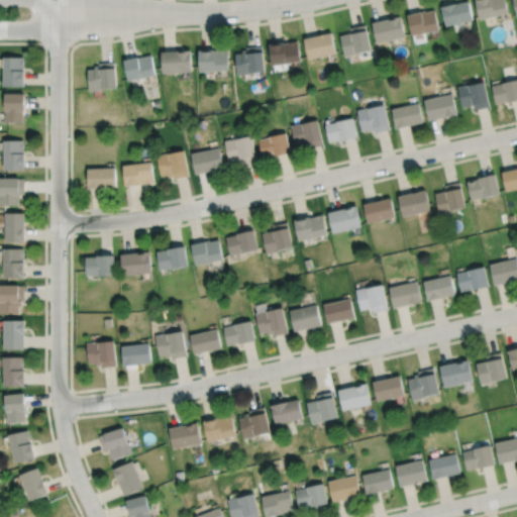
[(469,0),(441,6),(445,25),(473,19),(469,0)]
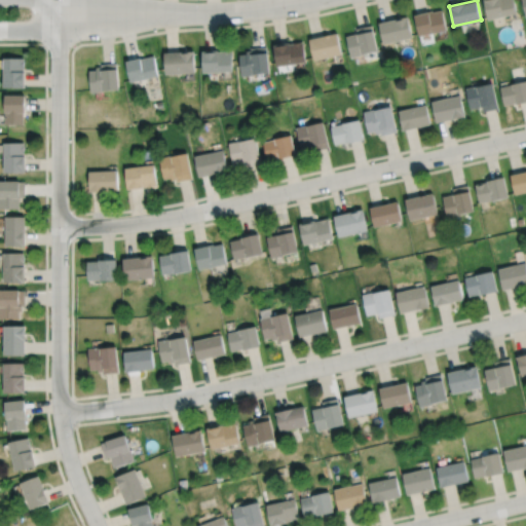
[(484,0),(488,19),(517,12),(514,0),(484,0)]
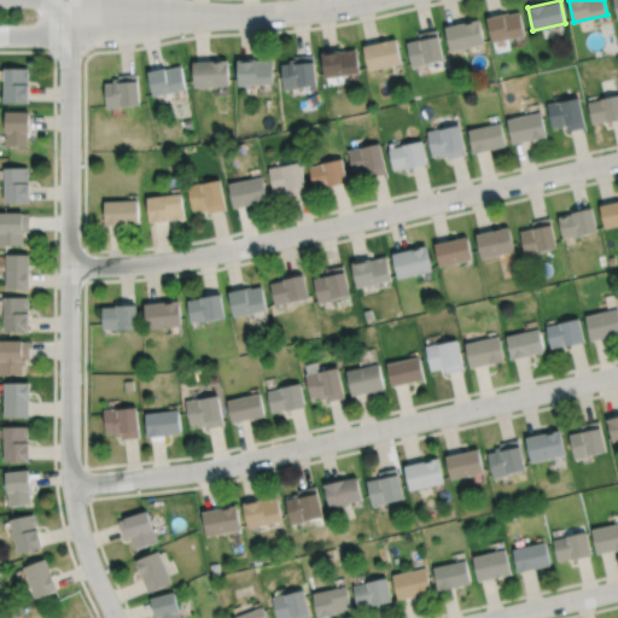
[(485,17),(508,12),(508,13),(519,11),(525,34),(491,42),(485,17)]
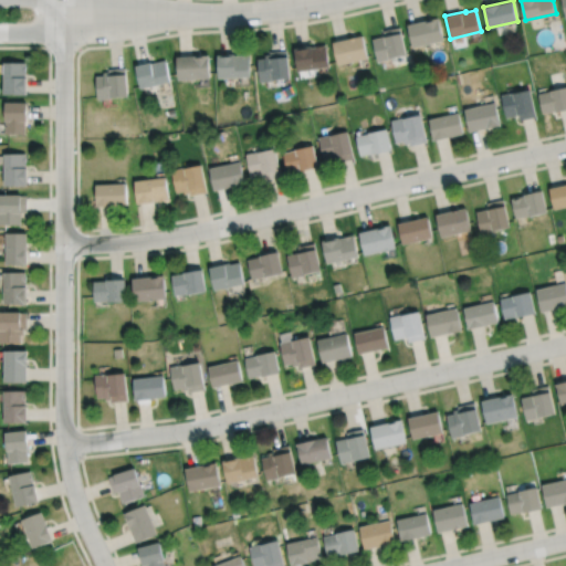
[(407,25),(412,46),(443,40),(438,18),(407,25)]
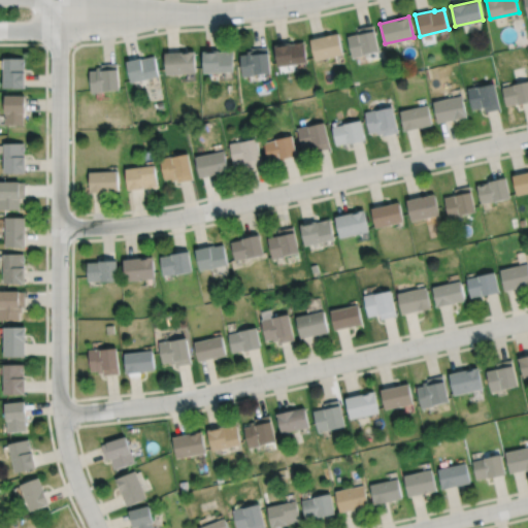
[(347,36),(352,57),(380,51),(373,25),(357,29),(358,33),(347,36)]
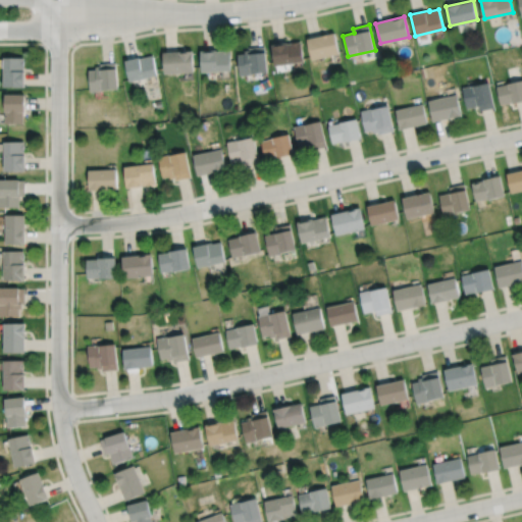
[(307,39),(311,59),(338,53),(334,33),(307,39)]
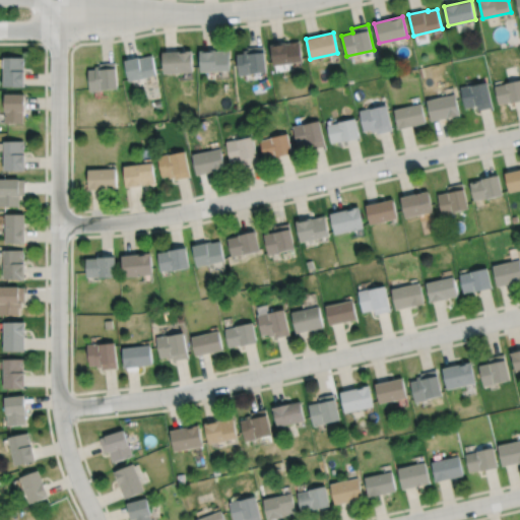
[(271,44),(286,42),(286,43),(299,41),(302,60),(274,64),(271,44)]
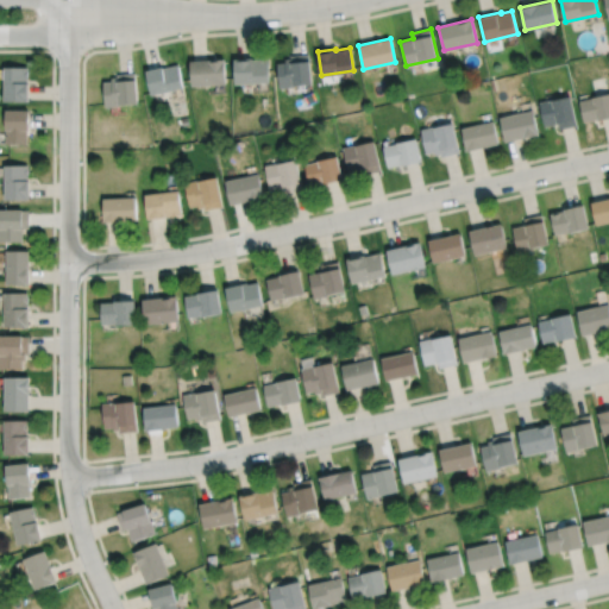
[(280,87),(312,83),(309,54),(290,55),(290,58),(286,58),(286,63),(277,64),(280,87)]
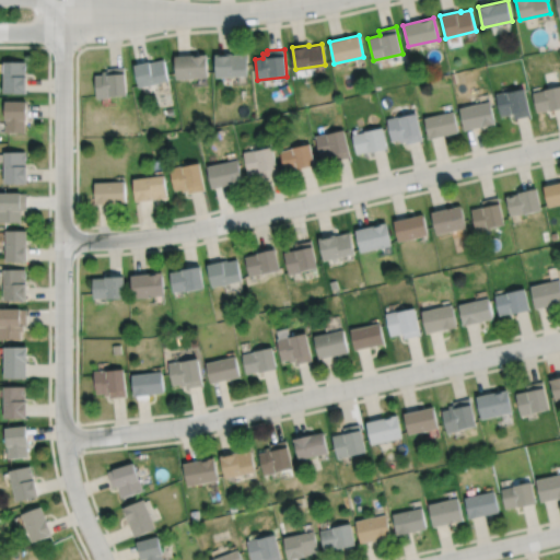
[(175,56),(176,78),(208,77),(206,54),(175,56)]
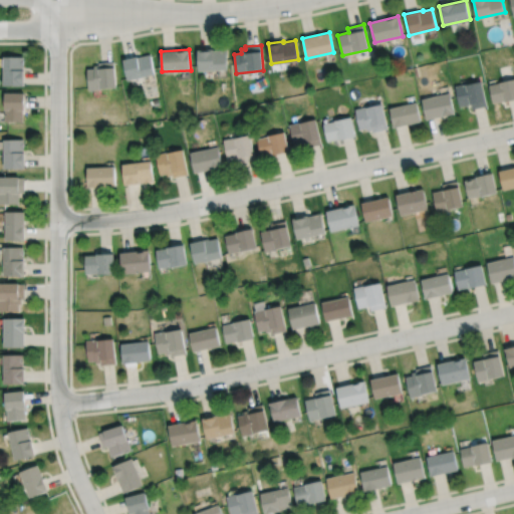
[(213,49),(213,51),(226,50),(227,69),(198,70),(197,49),(213,49)]
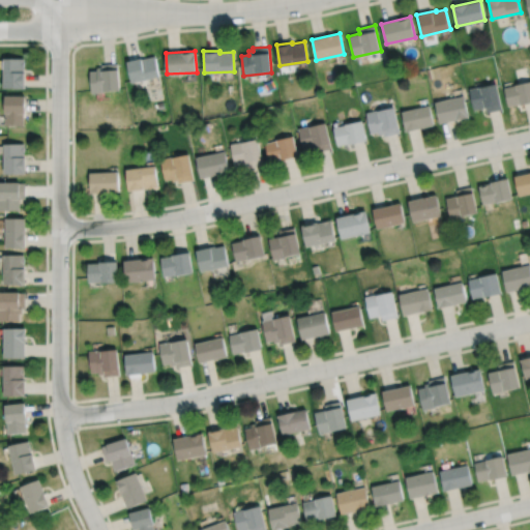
[(126,61),(131,82),(159,76),(155,56),(142,59),(142,58),(126,61)]
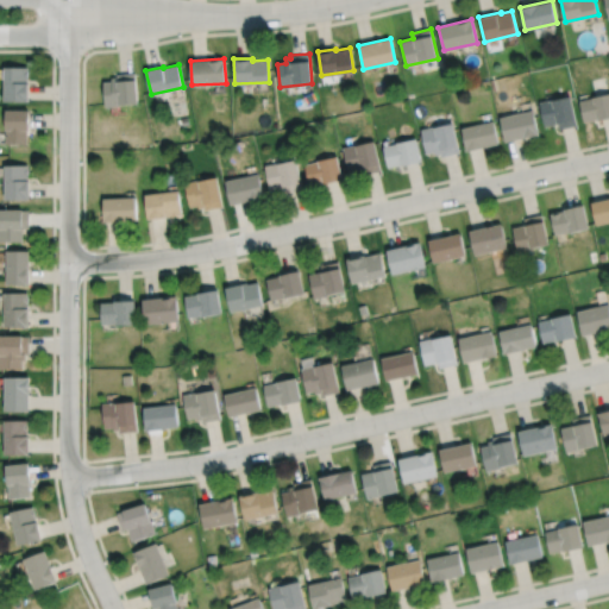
[(4,67),(4,101),(29,101),(29,82),(27,82),(27,67),(4,67)]
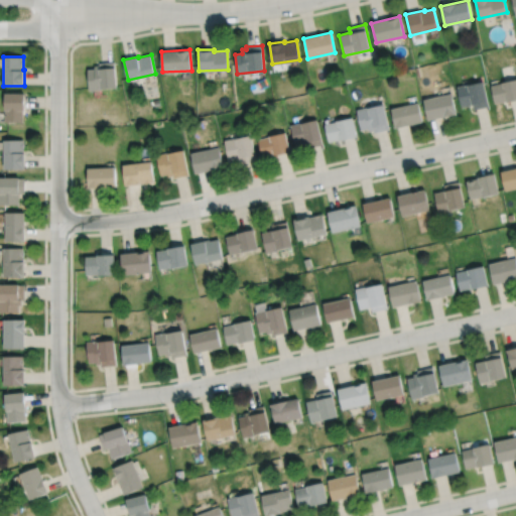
[(90,89),(116,87),(114,61),(99,62),(99,66),(95,66),(95,70),(88,70),(90,89)]
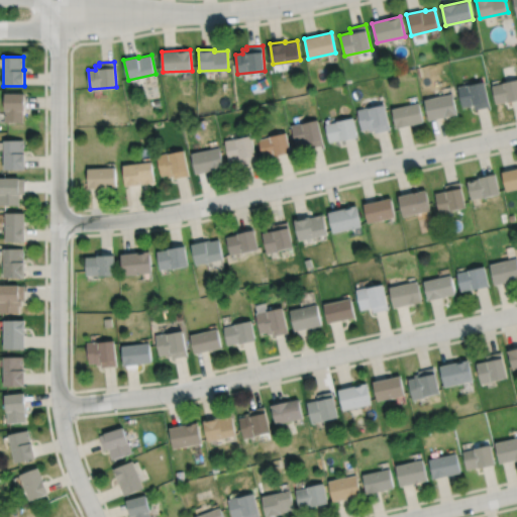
[(491,85),(516,78),(516,100),(507,103),(507,100),(496,103),(491,85)]
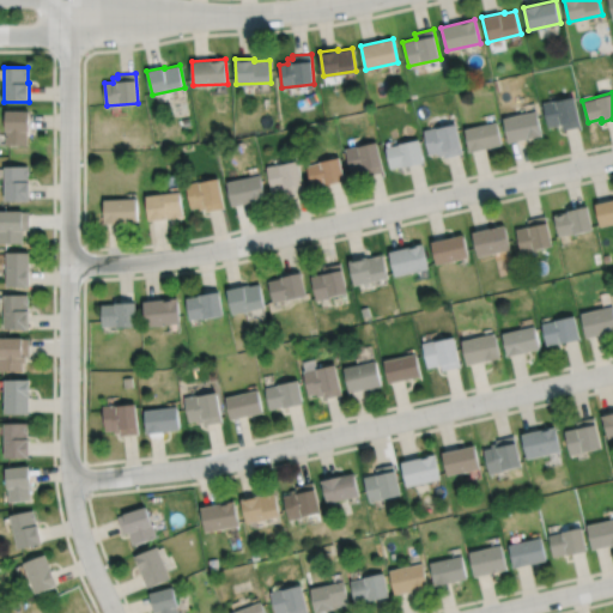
[(541,103),(574,96),(581,126),(562,131),(560,125),(547,127),(541,103)]
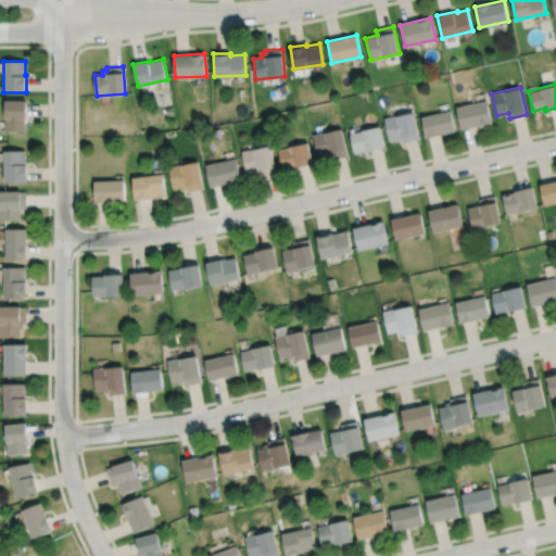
[(4,100),(4,118),(5,118),(5,131),(25,131),(24,118),(26,118),(26,100),(4,100)]
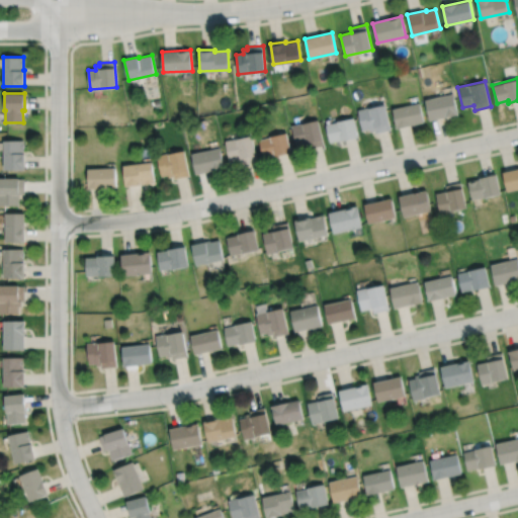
[(425,100),(452,93),(457,114),(429,120),(425,100)]
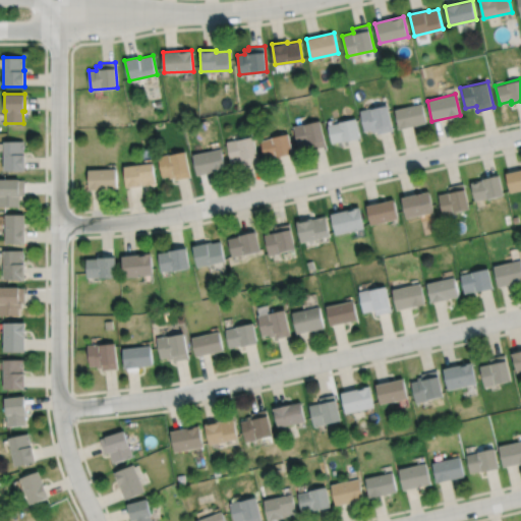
[(394,110),(399,128),(426,122),(422,103),(394,110)]
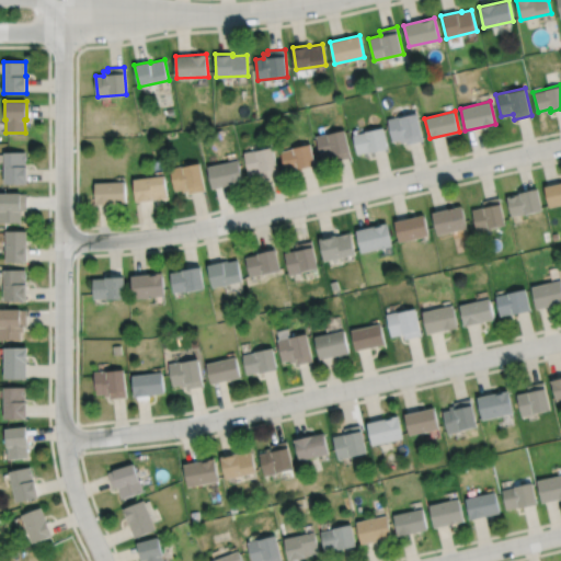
[(387,119),(415,113),(422,139),(407,144),(407,140),(400,142),(400,139),(392,141),(387,119)]
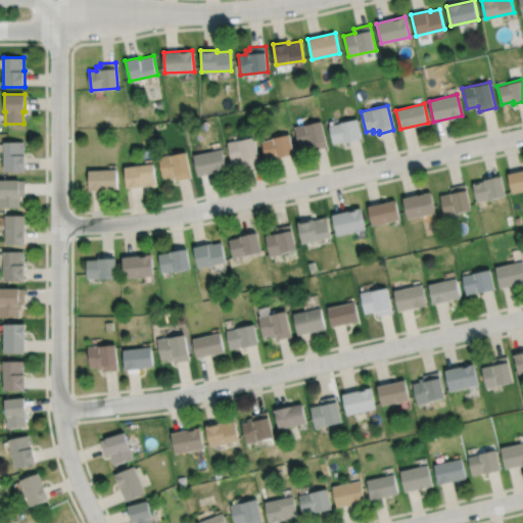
[(329,126),(340,124),(339,123),(357,119),(361,138),(344,142),(344,141),(332,143),(329,126)]
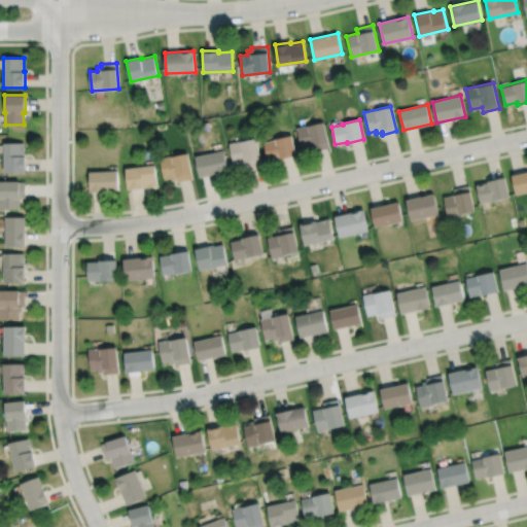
[(296,128),(323,121),(329,147),(314,151),(313,144),(301,147),(296,128)]
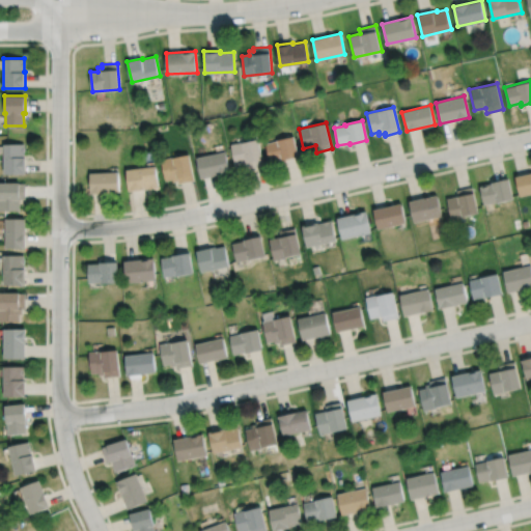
[(266,143),(276,141),(276,140),(294,136),(298,156),(282,160),(282,159),(270,161),(266,143)]
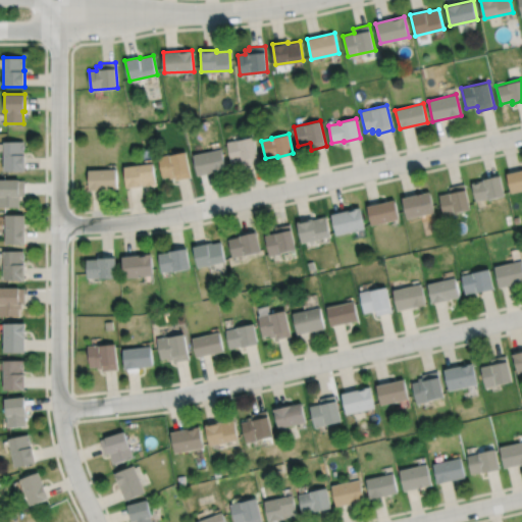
[(226,142),(254,136),(259,162),(243,166),(242,160),(230,163),(226,142)]
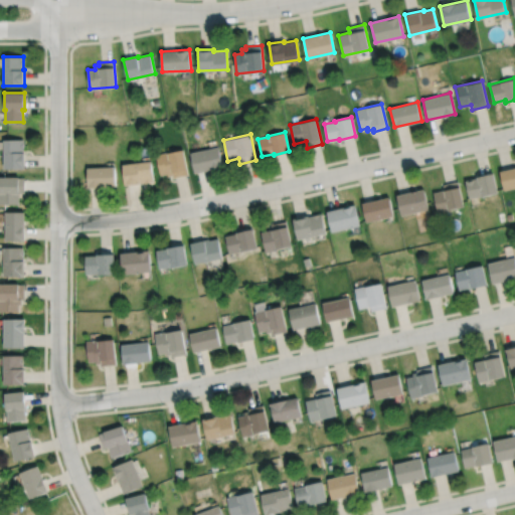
[(3,139),(3,168),(24,168),(24,152),(23,152),(23,139),(3,139)]
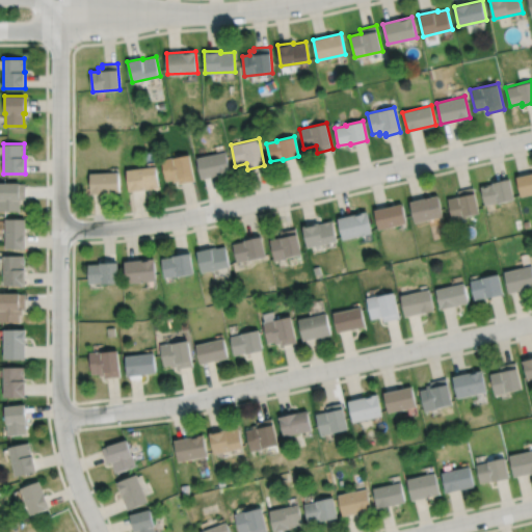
[(196,158),(225,152),(230,174),(201,179),(196,158)]
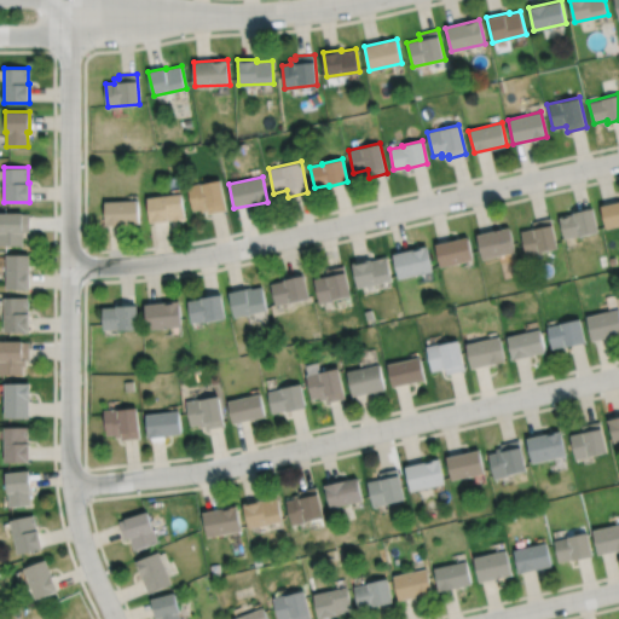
[(187,185),(219,179),(226,209),(208,213),(208,210),(202,212),(202,209),(192,210),(187,185)]
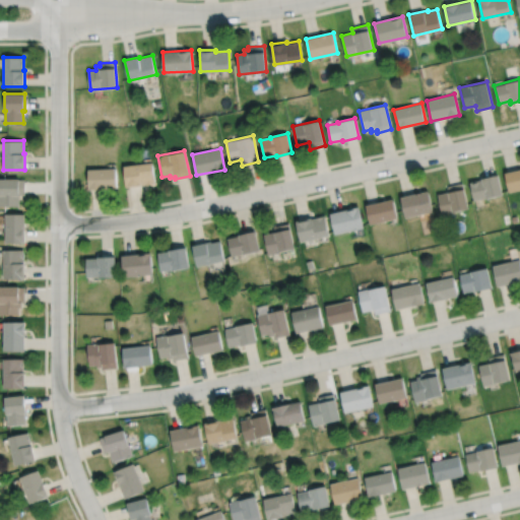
[(123,167),(151,163),(154,183),(126,187),(123,167)]
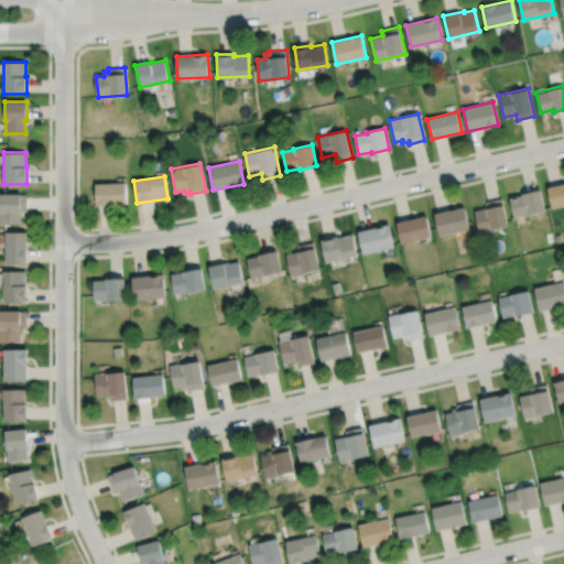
[(95,184),(96,205),(126,204),(126,183),(95,184)]
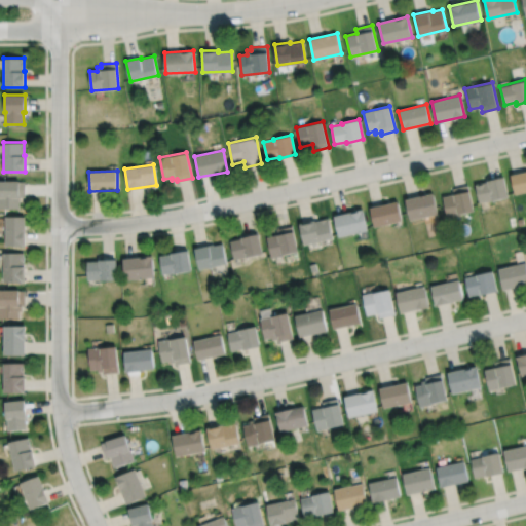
[(525,171),(510,175),(515,194),(525,191),(525,171)]
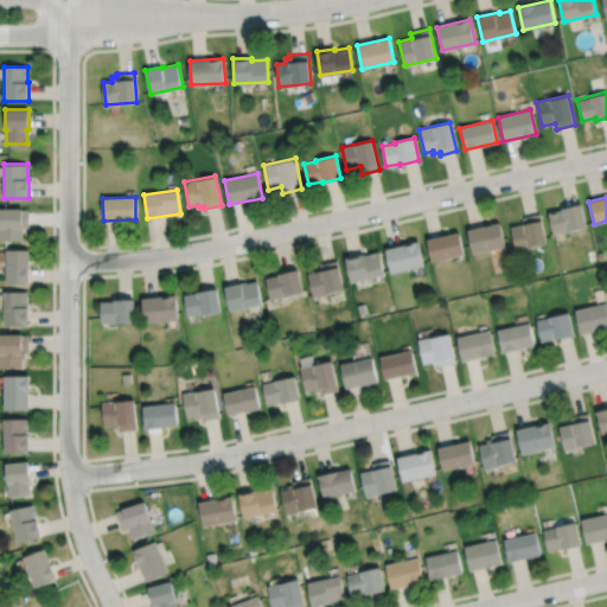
[(548,213),(561,210),(561,206),(581,202),(587,228),(568,232),(567,230),(553,234),(548,213)]
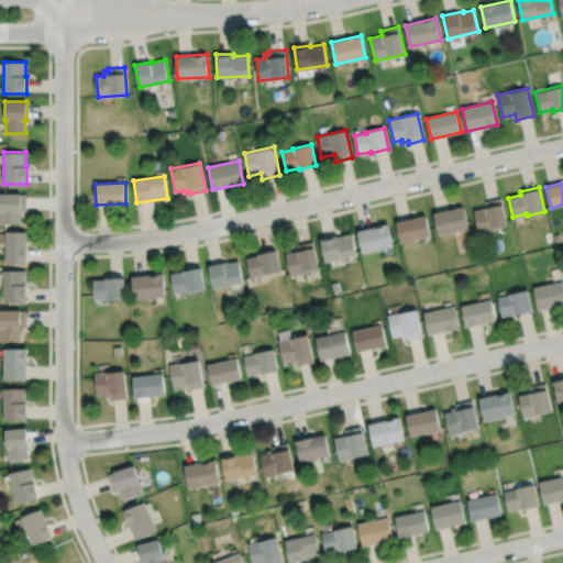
[(0,194),(0,223),(21,223),(21,211),(26,211),(25,194),(0,194)]
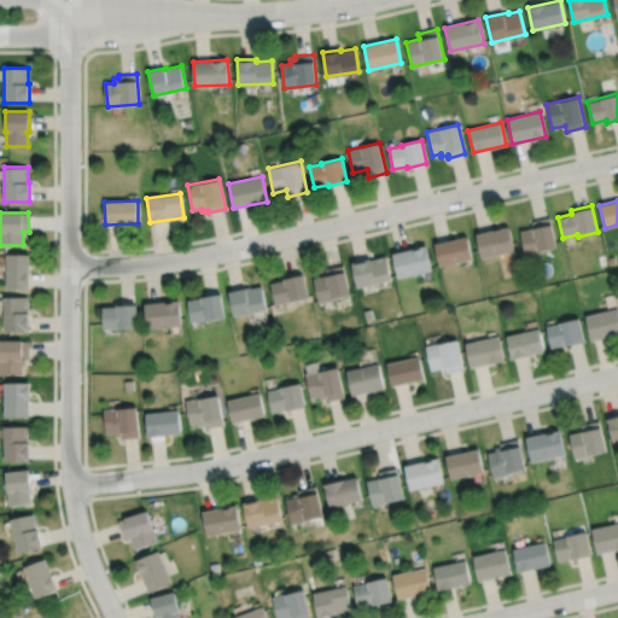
[(520,231),(525,256),(557,249),(549,219),(531,222),(532,228),(520,231)]
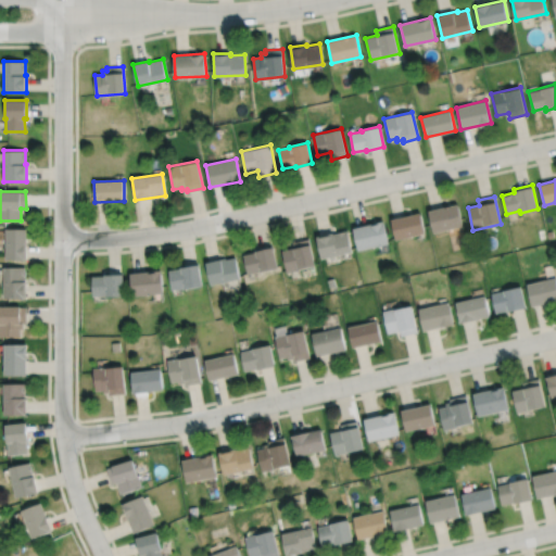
[(428,211),(432,232),(463,225),(457,204),(428,211)]
